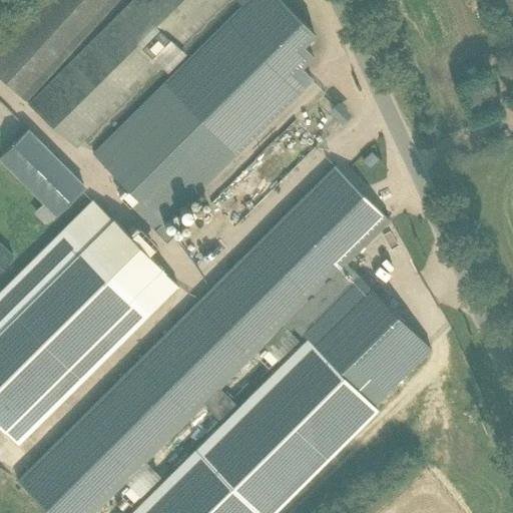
[(0,77),(25,100),(116,0),(41,0),(0,45),(0,77)]
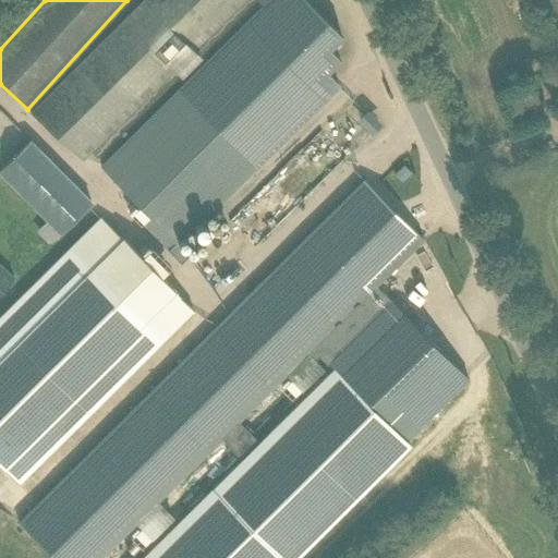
[(96,158),(255,0),(143,0),(29,112),(82,159),(89,152),(96,158)]
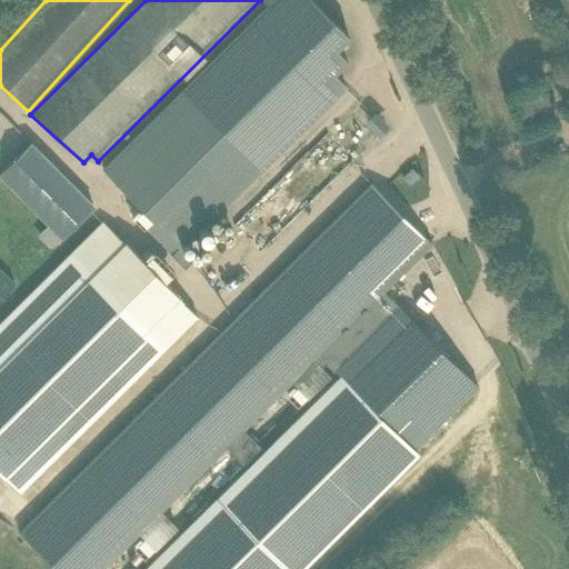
[(185,240),(186,241),(343,85),(331,72),(345,59),(333,48),(347,35),(311,0),(276,0),(110,166),(102,172),(135,203),(128,210),(147,229),(146,230),(148,232),(155,227),(152,225),(153,222),(178,247),(185,240)]
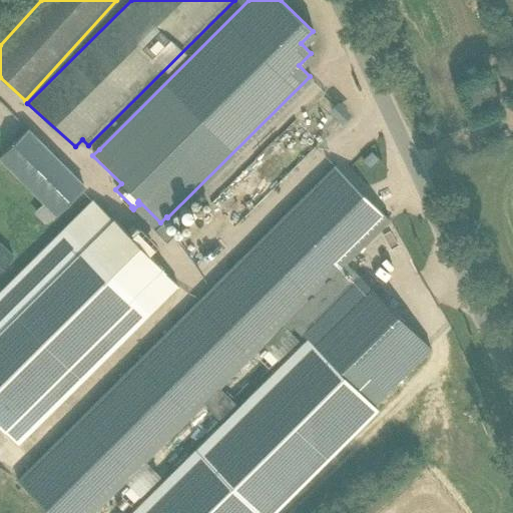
[(0,155),(0,161),(55,216),(84,186),(27,129),(0,155)]
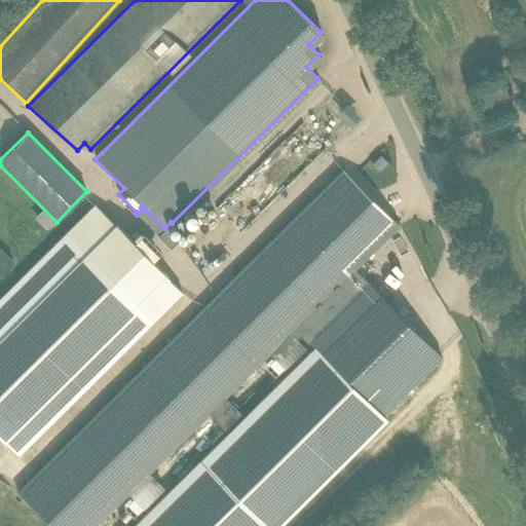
[(16,493),(49,525),(94,525),(209,413),(224,397),(294,328),(353,269),(398,225),(343,170),(16,493)]
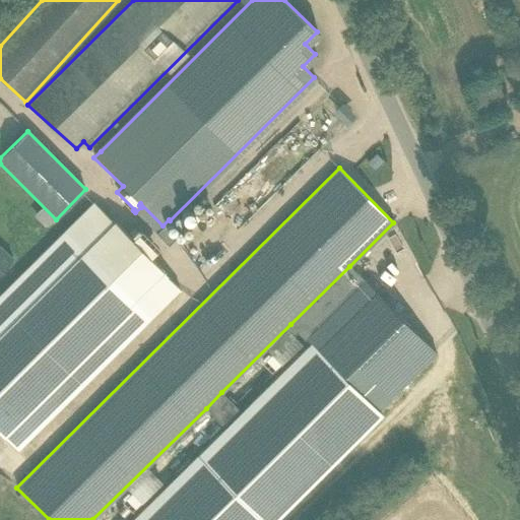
[(180,289),(108,216),(93,202),(0,295),(0,433),(16,450),(47,420),(61,405),(180,289)]
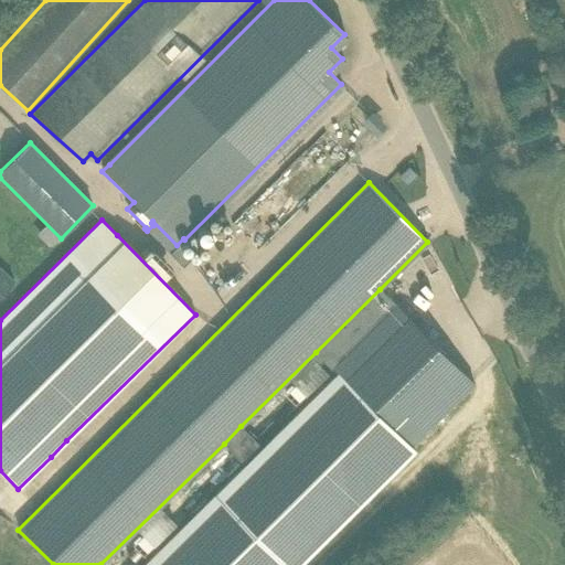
[(0,295),(13,281),(0,269),(0,295)]
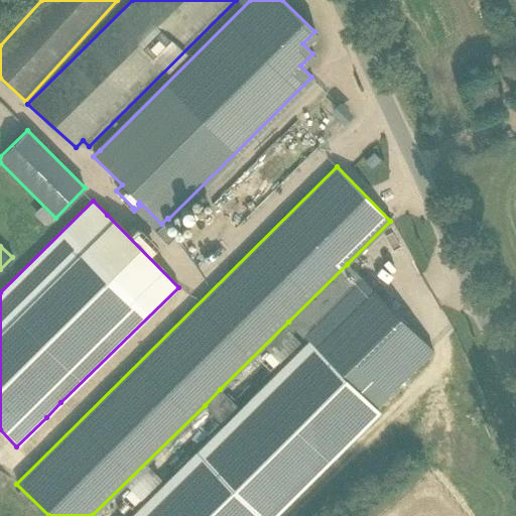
[(307,341),(320,355),(374,407),(431,351),(347,264),(288,321),(307,341)]
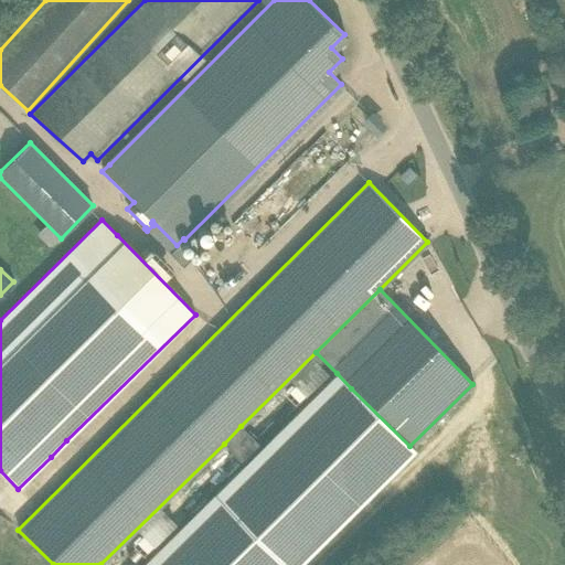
[(142,564),(299,564),(414,451),(409,446),(351,388),(337,373),(262,448),(241,426),(224,444),(244,465),(142,564)]
